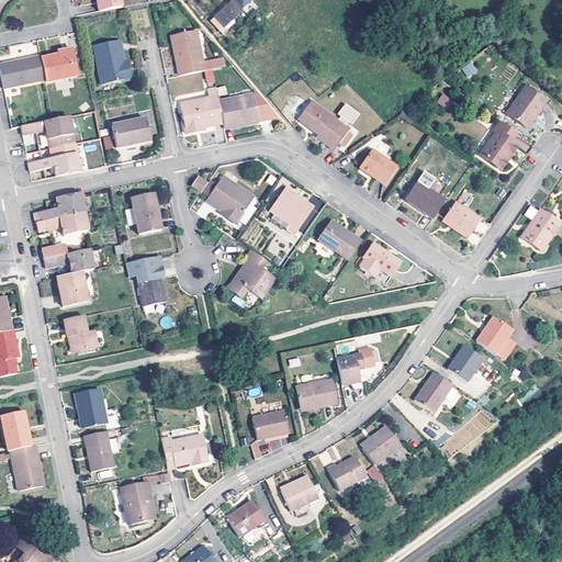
[(119,8),(116,0),(92,0),(96,12),(119,8)]
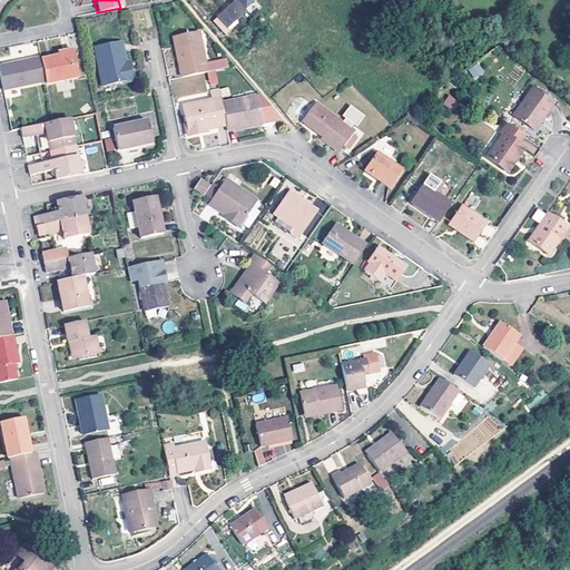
[(256,0),(235,0),(245,10),(256,0)]
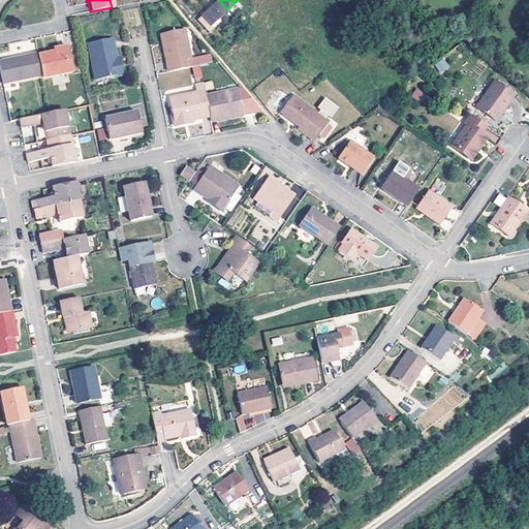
[(218,21),(227,13),(219,4),(199,21),(209,32),(220,23),(218,21)]
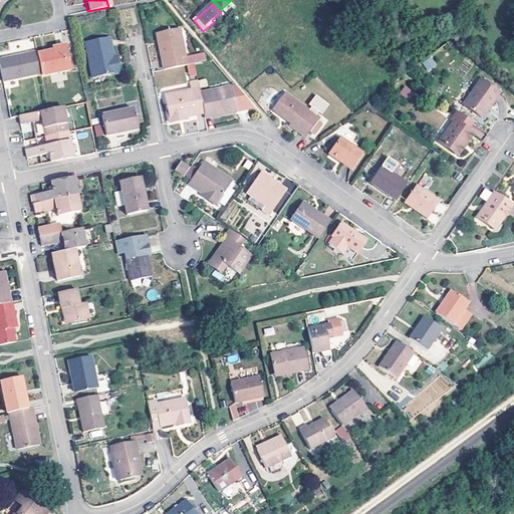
[(193,63),(191,56),(184,57),(178,29),(157,33),(164,70),(187,65),(193,63)]
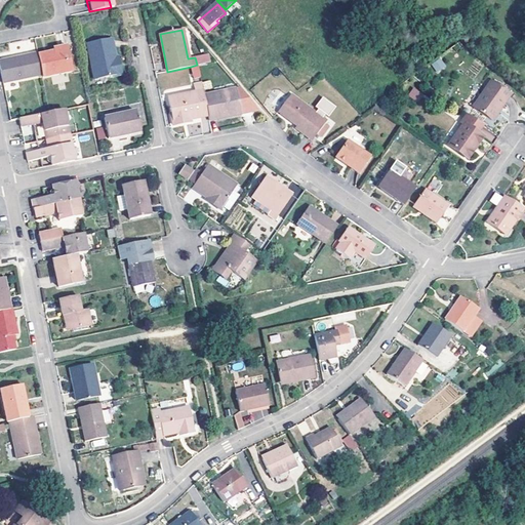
[(94,79),(119,74),(116,61),(119,61),(118,56),(116,57),(112,37),(87,42),(94,79)]
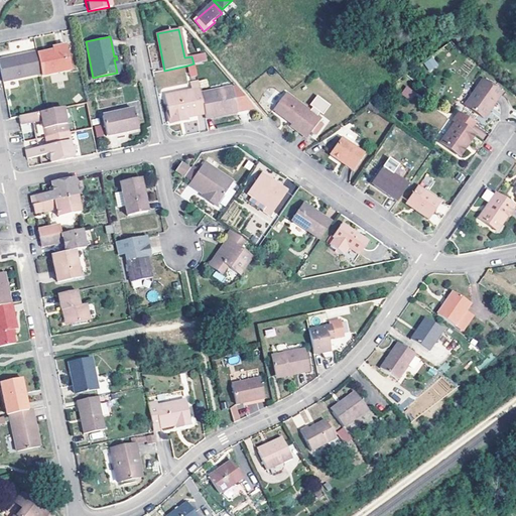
[(53,52),(37,55),(40,73),(80,65),(75,43),(52,47),(53,52)]
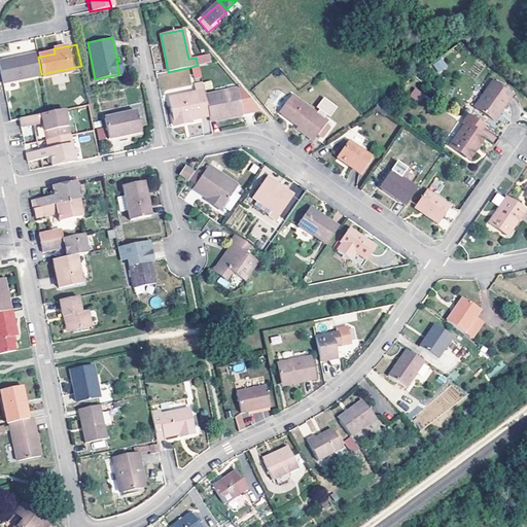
[(0,70),(3,82),(41,74),(38,57),(37,53),(13,57),(14,62),(0,64),(0,70)]
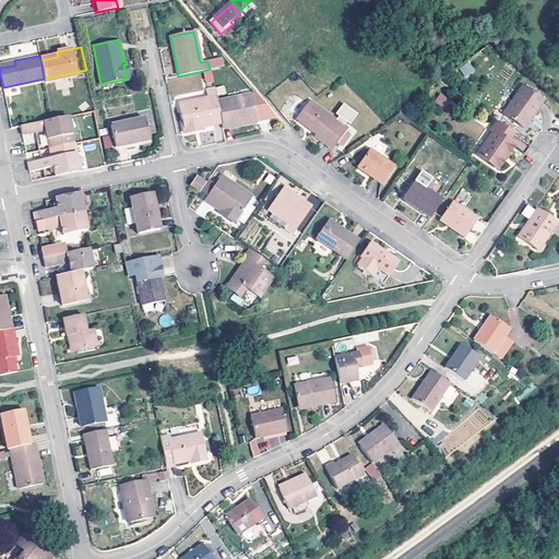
[(221,59),(207,61),(210,69),(222,67),(221,59)]
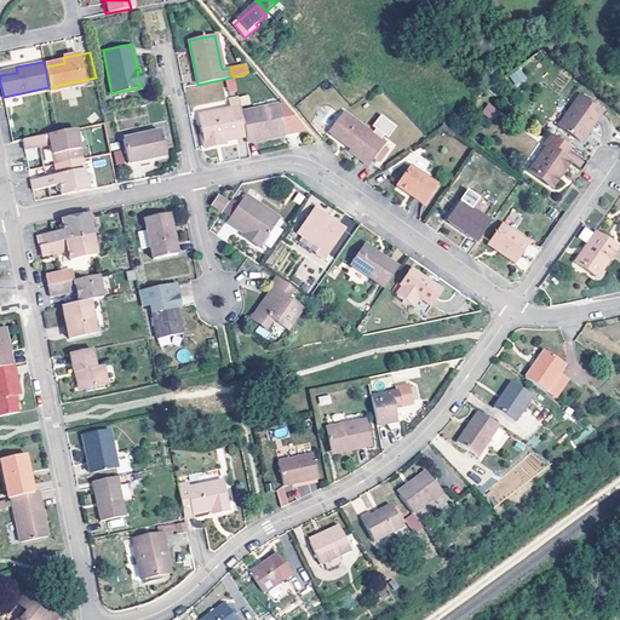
[(510,76),(516,84),(526,76),(520,69),(510,76)]
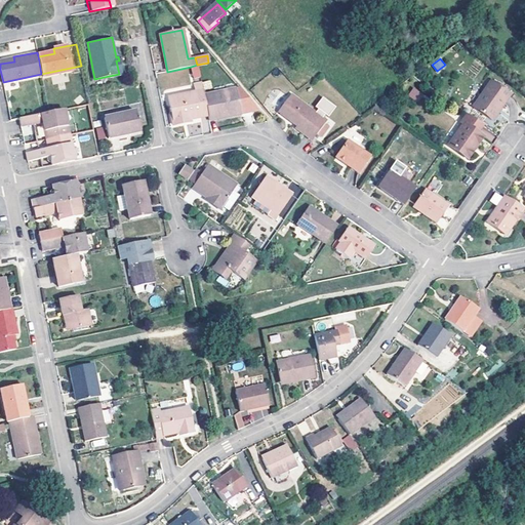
[(199,78),(197,65),(191,67),(193,79),(199,78)]
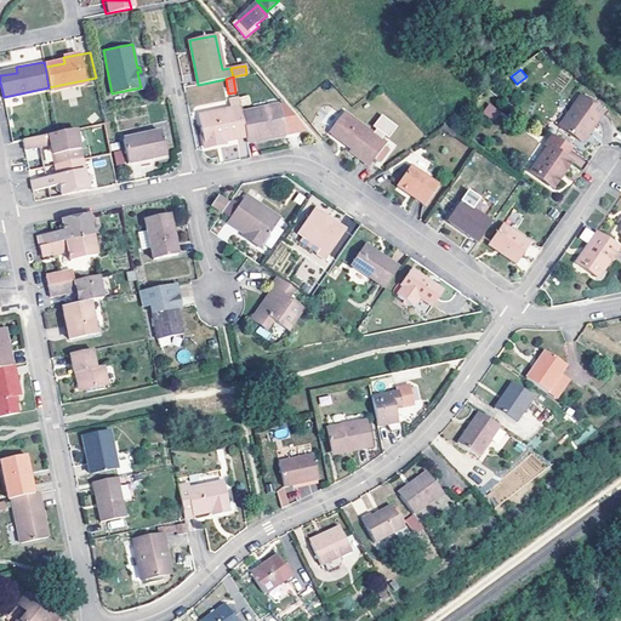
[(577,142),(588,125),(593,119),(596,121),(602,109),(579,93),(557,126),(577,142)]
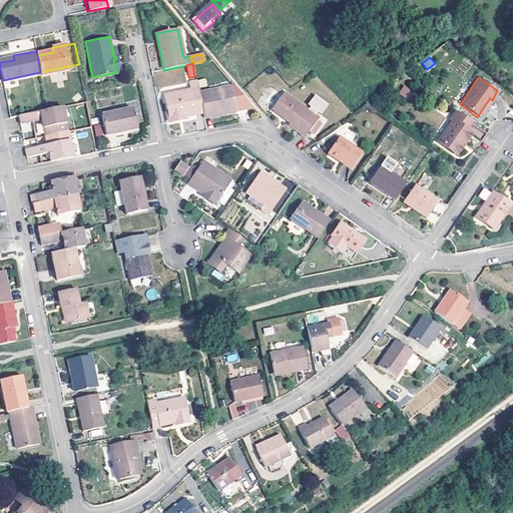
[(202,114),(198,95),(195,80),(188,81),(189,89),(163,95),(168,121),(182,118),(182,120),(185,120),(184,117),(202,114)]
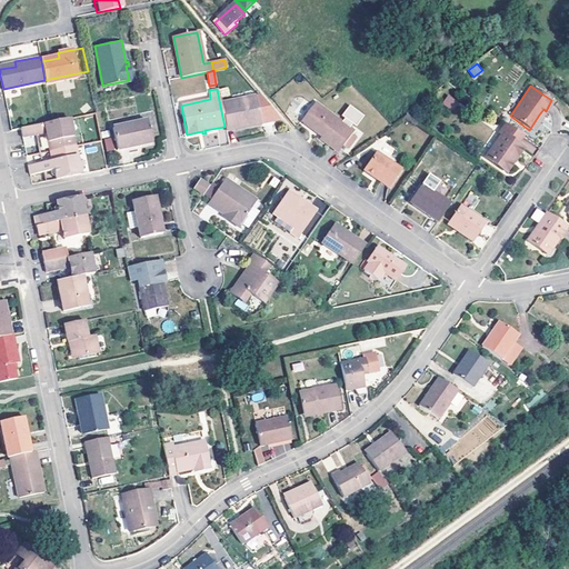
[(225,127),(226,131),(259,125),(253,98),(220,106),(225,127)]
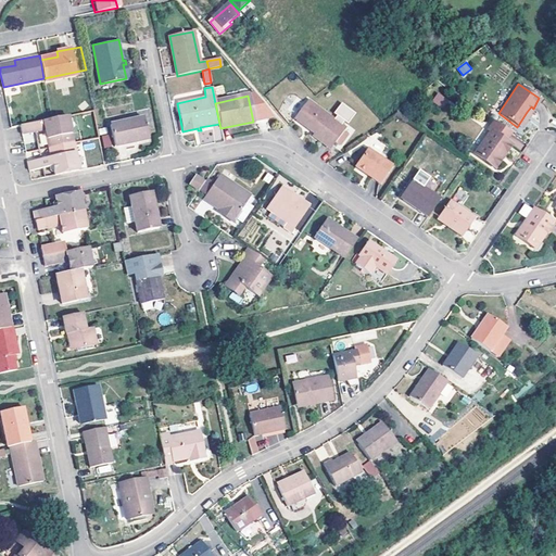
[(433,101),(440,105),(444,100),(438,96),(433,101)]
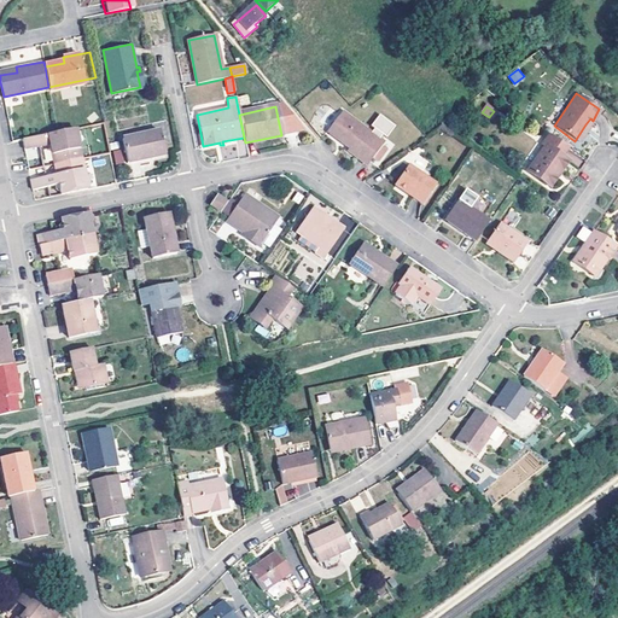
[(375,151),(382,155),(386,149),(380,145),(383,141),(340,111),(326,130),(348,146),(345,150),(366,164),(371,158),(375,151)]
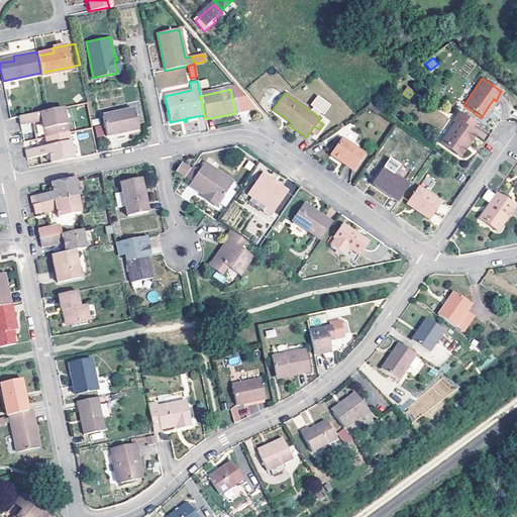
[(322,116),(331,104),(318,94),(309,106),(322,116)]
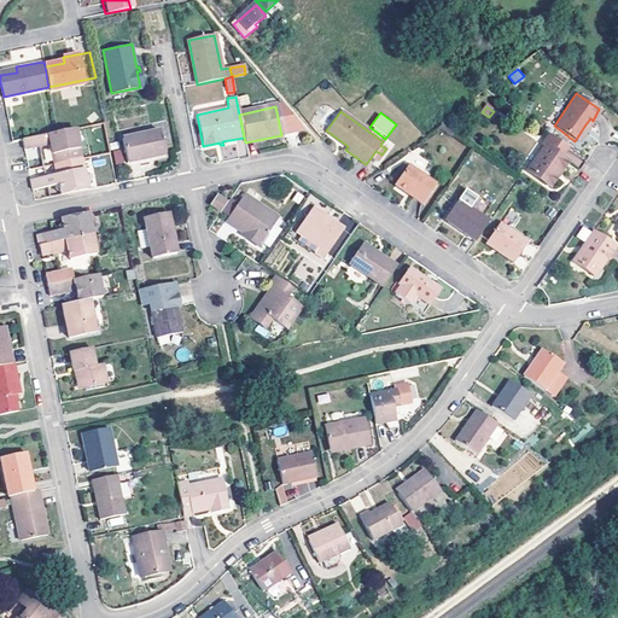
[(586,124),(575,141),(578,144),(589,127),(586,124)]
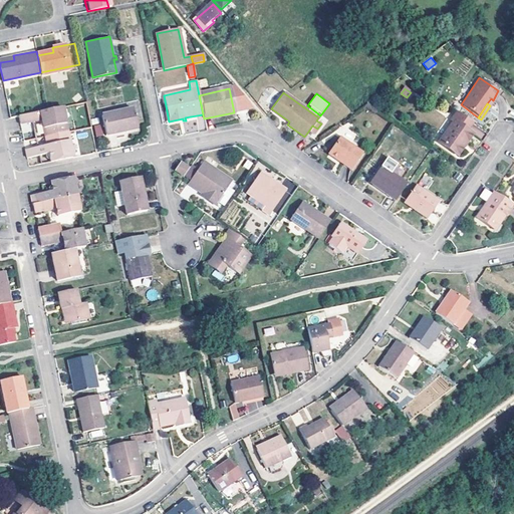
[(43,127),(66,123),(63,106),(47,109),(19,115),(20,123),(41,119),(43,127)]
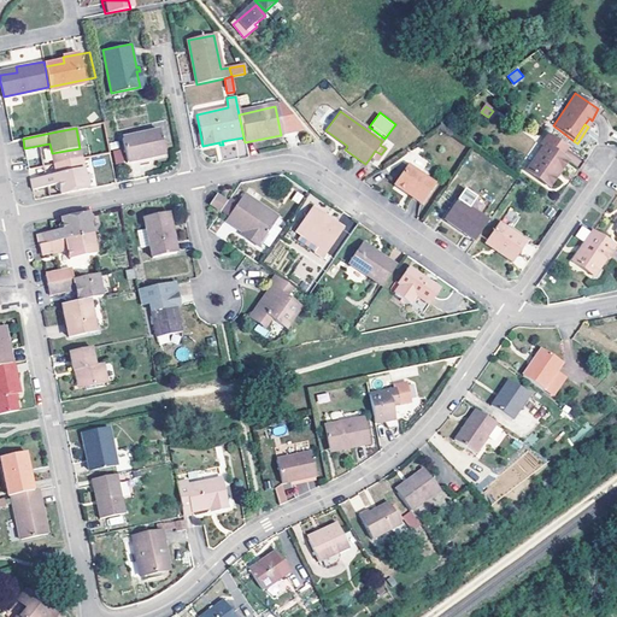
[(160,131),(123,139),(127,162),(165,154),(160,131)]
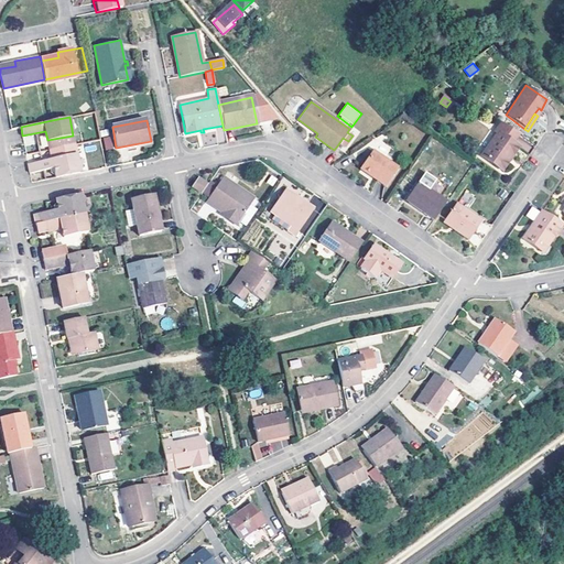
[(516,132),(500,121),(494,130),(496,131),(479,156),(498,170),(514,145),(509,141),(516,132)]
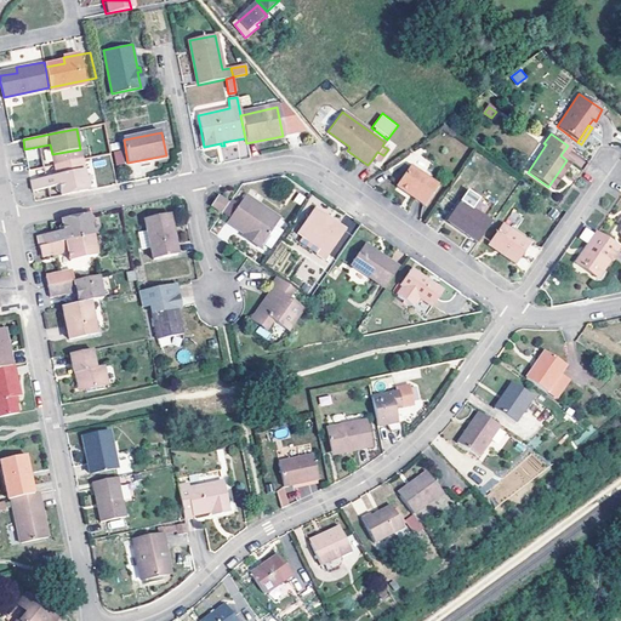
[(45,167),(52,166),(50,146),(41,147),(45,167)]
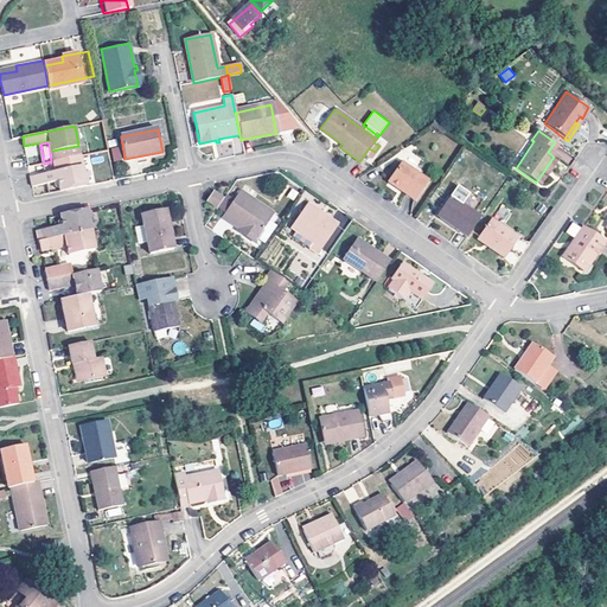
[(53,161),(81,155),(78,146),(51,151),(53,161)]
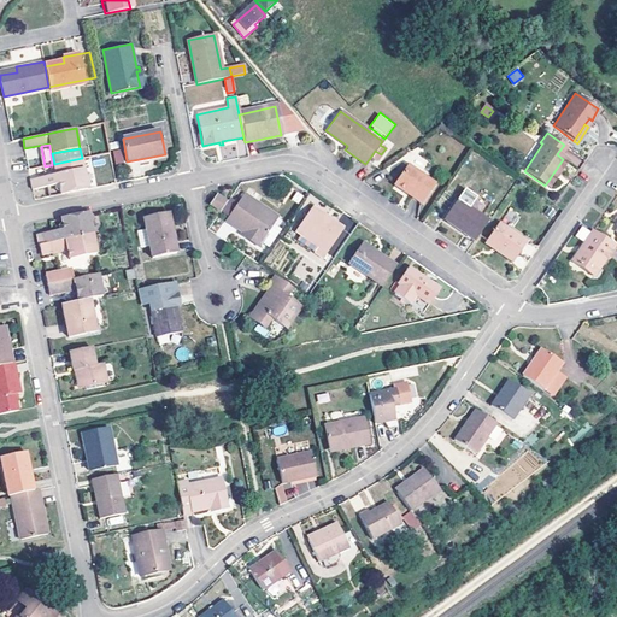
[(115,164),(123,163),(122,150),(113,151),(115,164)]
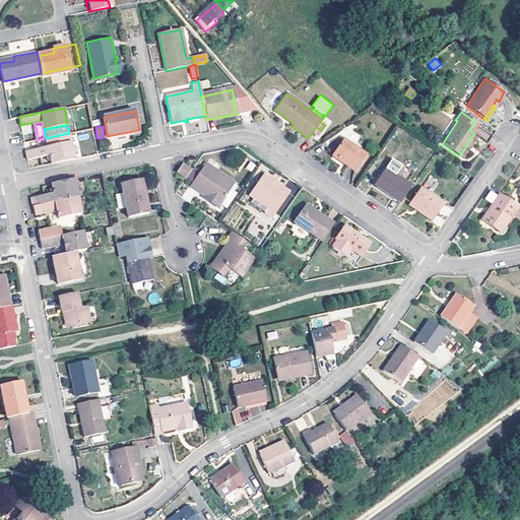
[(316,127),(312,133),(316,136),(321,130),(316,127)]
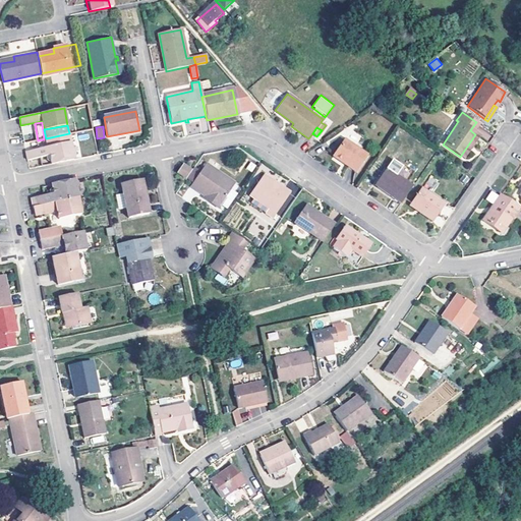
[(48,147),(71,141),(69,133),(46,138),(48,147)]
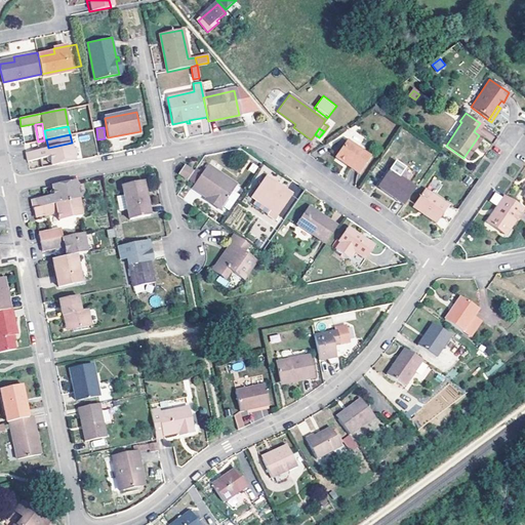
[(347,139),(335,156),(358,171),(368,155),(347,139)]
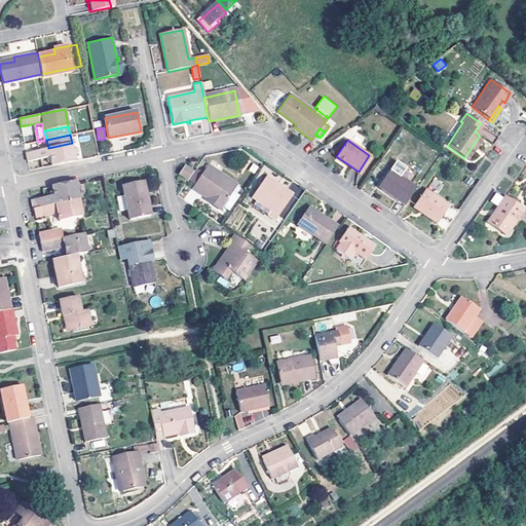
[(51,165),(75,160),(72,143),(48,148),(27,153),(28,160),(49,156),(51,165)]
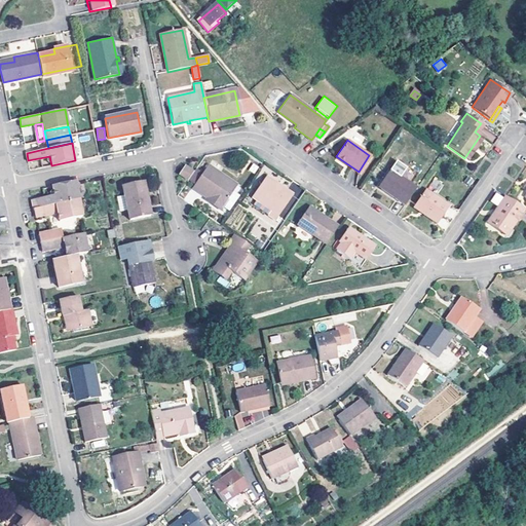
[(395,159),(388,168),(399,176),(405,165),(395,159)]
